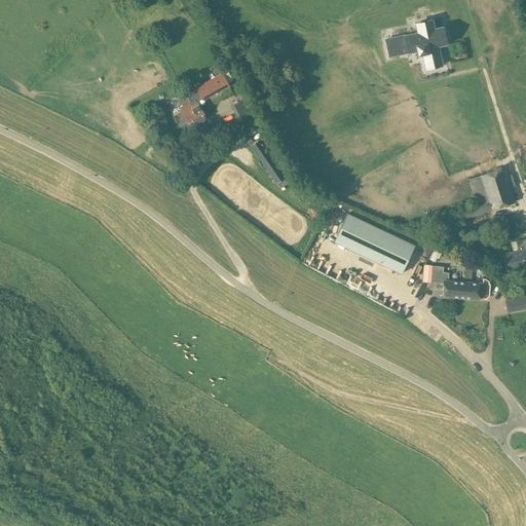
[(417,55),(422,54),(425,69),(442,65),(438,46),(447,44),(443,27),(435,28),(433,20),(415,24),(417,33),(385,40),(389,57),(416,50),(417,55)]
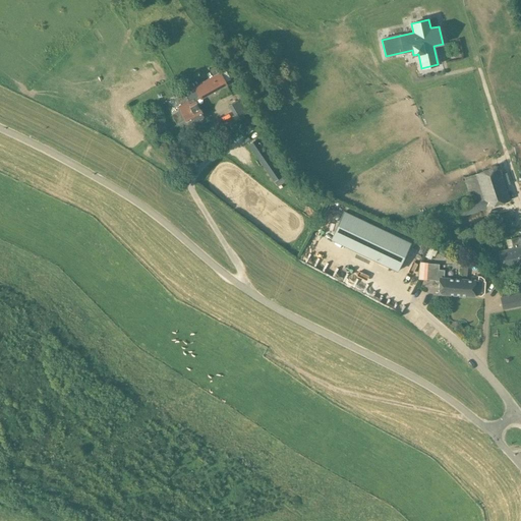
[(184,95),(188,102),(189,102),(193,110),(198,108),(195,103),(227,84),(221,73),(184,95)]
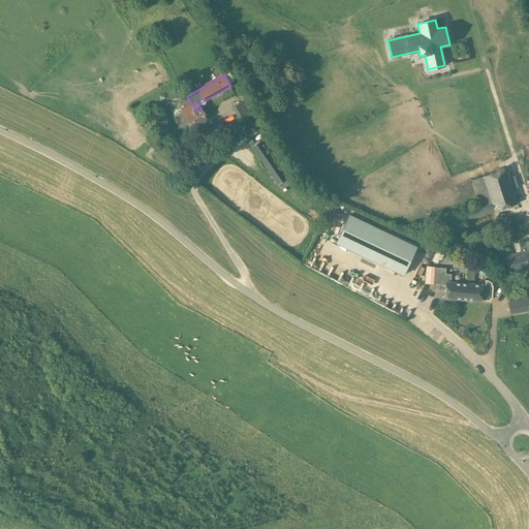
[(232,107),(240,122),(253,114),(246,99),(232,107)]
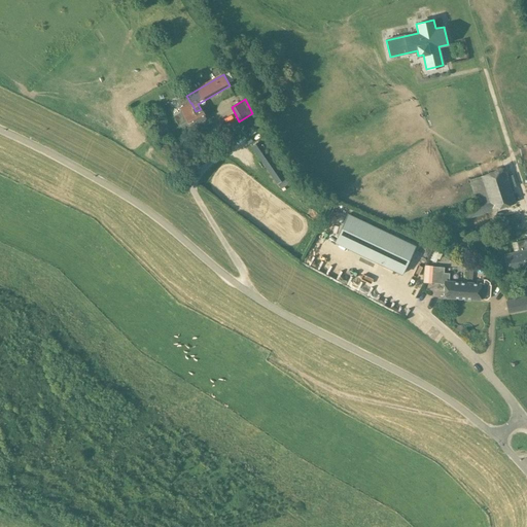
[(206,118),(201,109),(196,111),(191,103),(190,103),(181,108),(191,127),(206,118)]
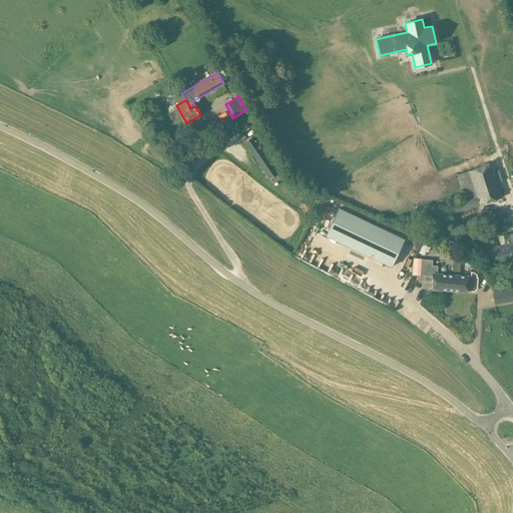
[(233,121),(236,125),(244,119),(241,115),(233,121)]
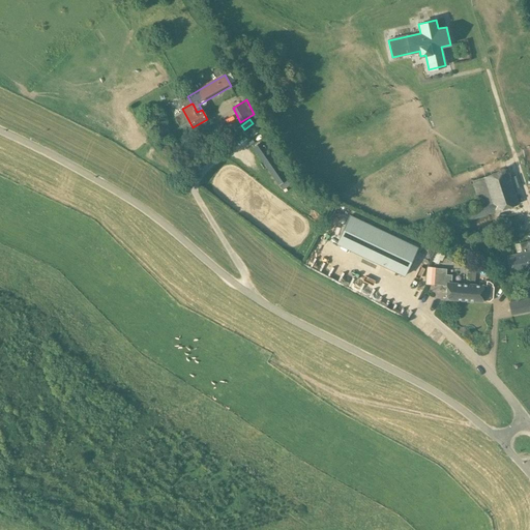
[(278,185),(287,179),(261,142),(253,148),(278,185)]
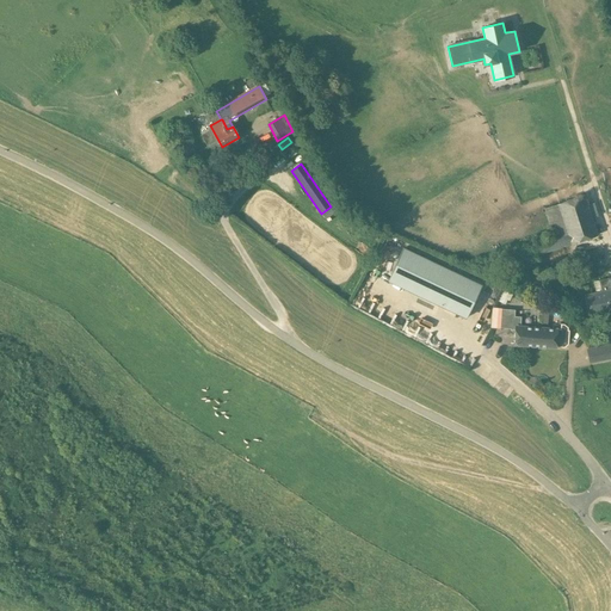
[(534,257),(598,235),(585,195),(543,208),(553,236),(530,244),(534,257)]
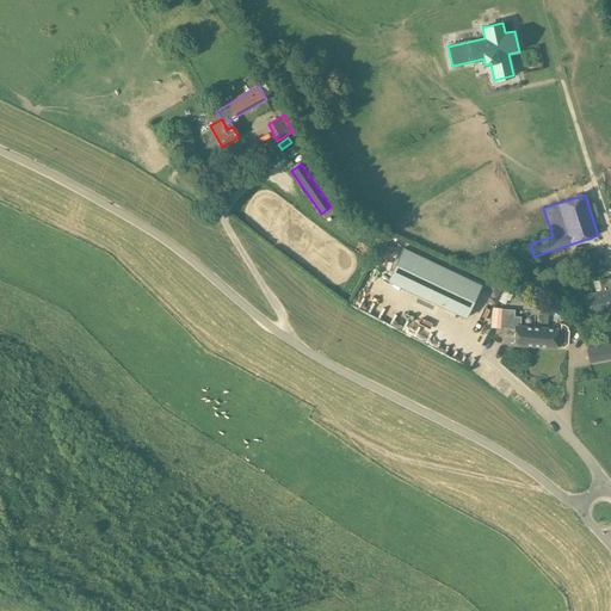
[(482,285),(457,272),(403,247),(388,281),(467,319),(482,285)]
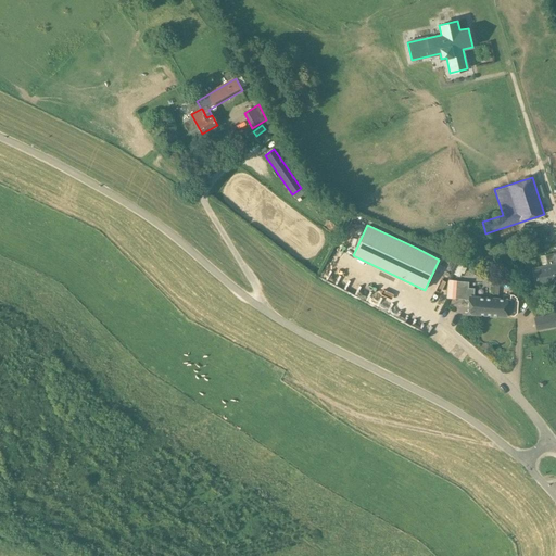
[(555,252),(544,256),(541,256),(542,266),(532,268),(536,287),(552,285),(552,287),(555,286),(555,282),(555,283),(555,282),(555,252)]
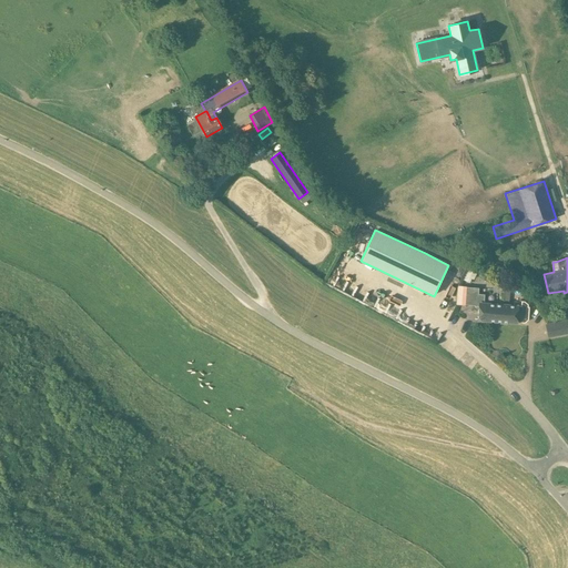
[(466,305),(466,293),(467,287),(467,286),(457,286),(456,305),(466,305)]
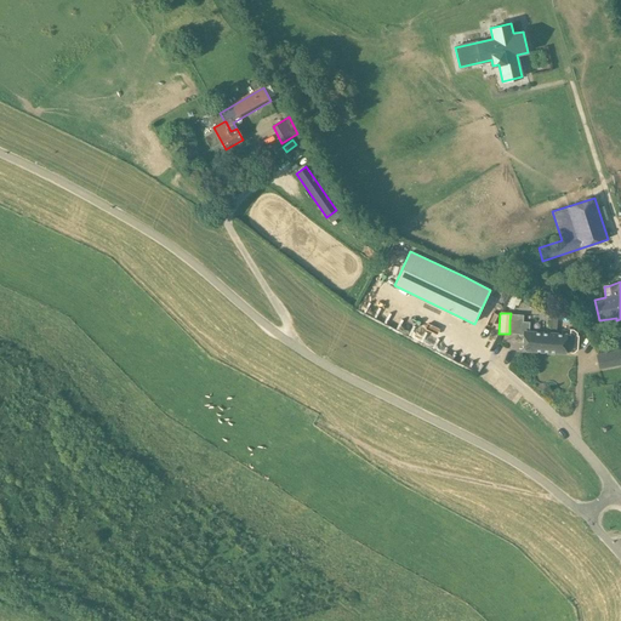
[(550,334),(547,332),(530,331),(530,322),(524,322),(524,315),(511,314),(510,334),(524,335),(523,349),(550,352),(550,334)]
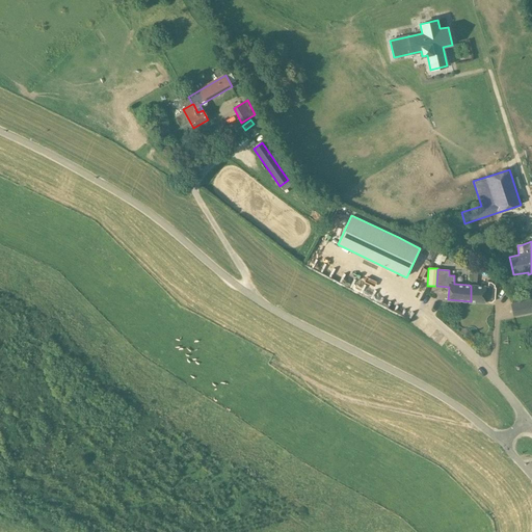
[(471,286),(471,301),(484,302),(491,302),(495,299),(496,288),(495,288),(495,286),(491,283),(488,282),(488,285),(487,285),(487,287),(481,286),(471,286)]
